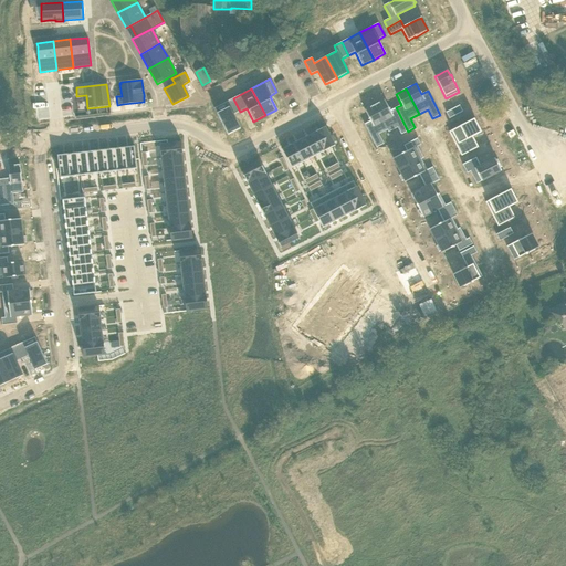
[(233,98),(213,108),(228,135),(240,128),(233,115),(240,112),(233,98)]
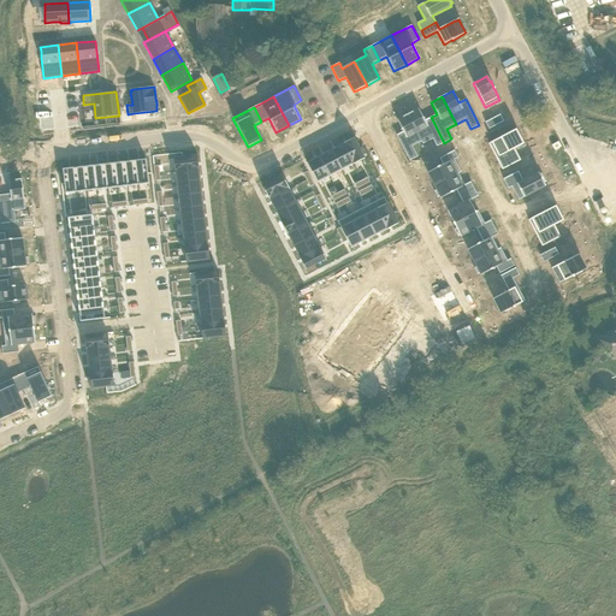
[(419,108),(408,114),(424,144),(432,140),(437,147),(444,143),(431,117),(425,120),(419,108)]
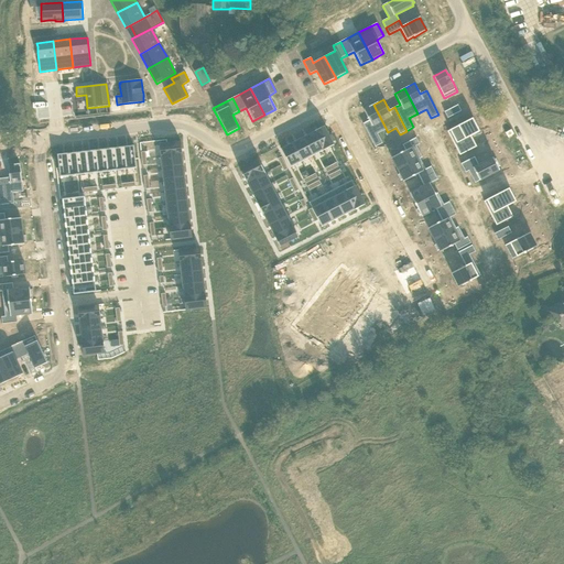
[(369,120),(362,123),(375,148),(382,143),(378,133),(386,130),(387,132),(388,132),(373,105),(364,109),(369,120)]
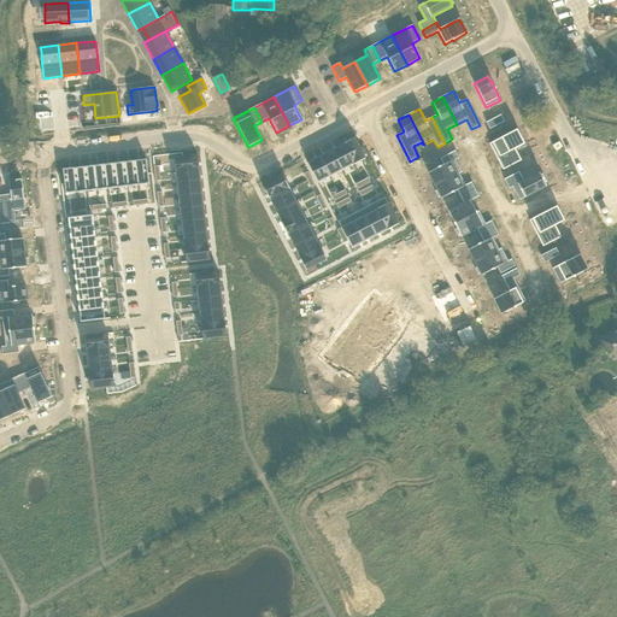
[(500,115),(486,123),(489,129),(505,122),(500,115)]
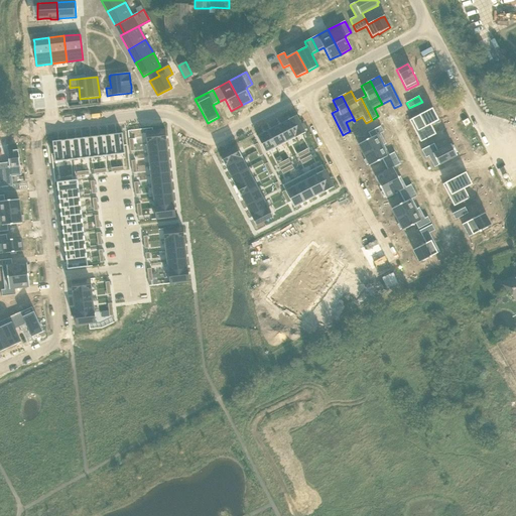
[(432,108),(409,120),(420,142),(435,134),(430,125),(438,121),(432,108)]
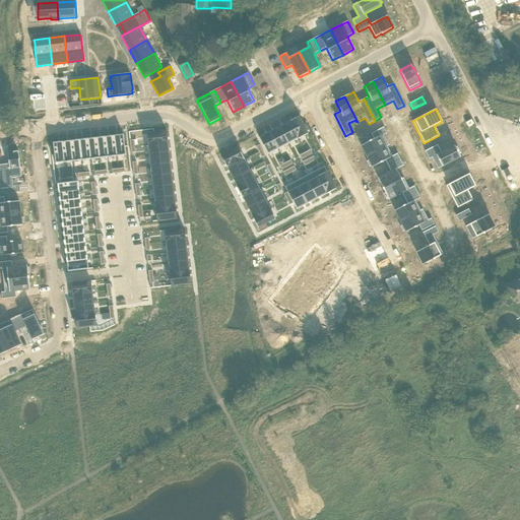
[(299,117),(288,122),(298,139),(308,134),(299,117)]
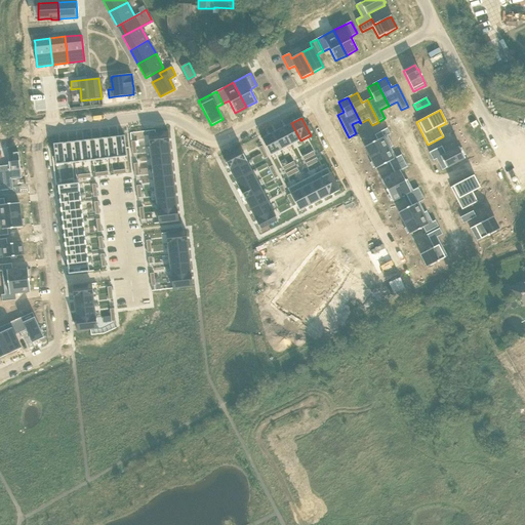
[(291,123),(281,128),(290,146),(300,140),(291,123)]
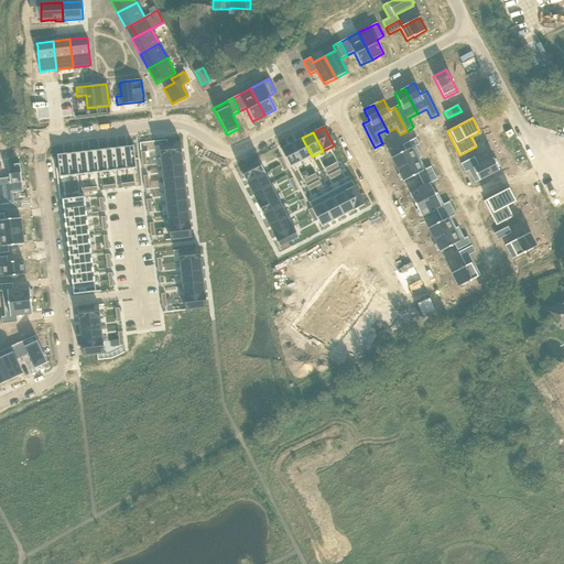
[(302,138),(292,143),(302,162),(312,156),(302,138)]
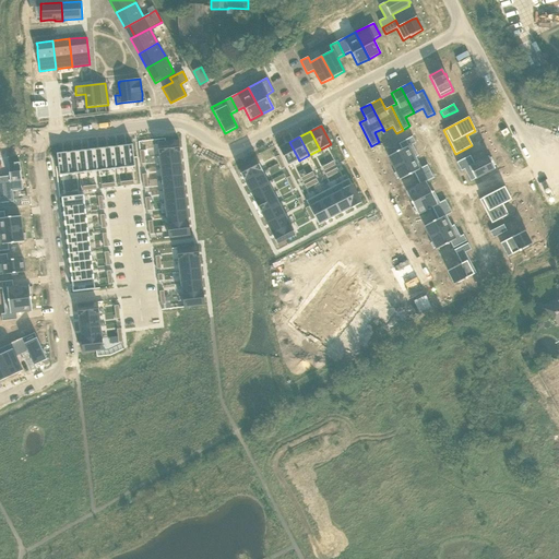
[(390,156),(388,157),(390,162),(393,168),(418,155),(413,144),(416,143),(413,137),(399,143),(402,150),(390,155),(390,156)]
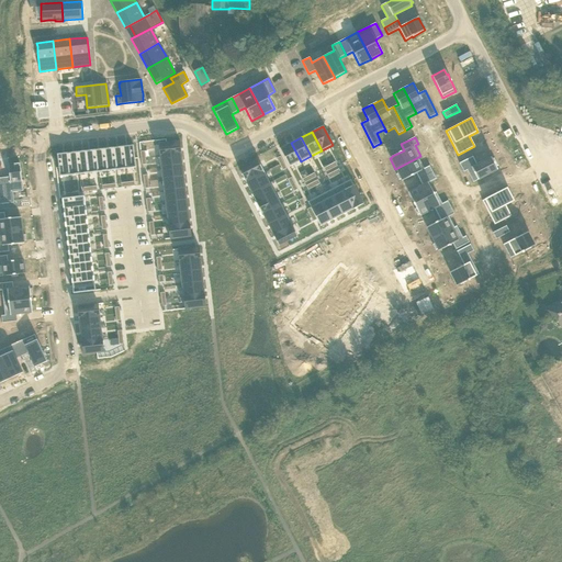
[(180,142),(158,144),(160,156),(181,154),(180,142)]
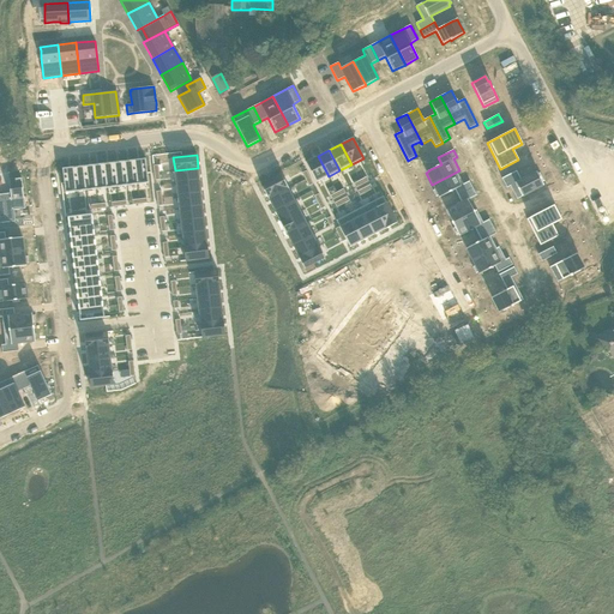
[(318,156),(306,162),(317,182),(329,176),(318,156)]
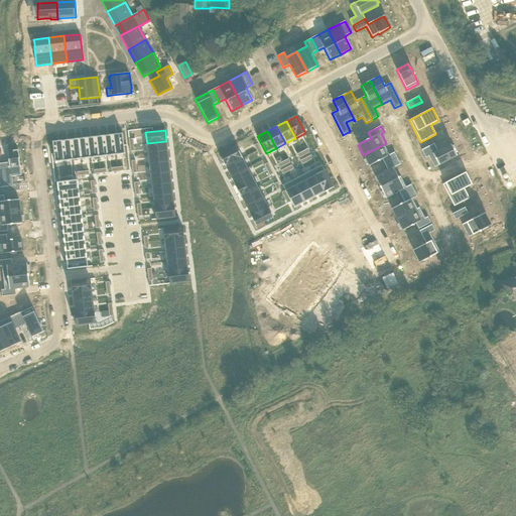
[(122,133),(113,134),(116,155),(125,154),(122,133)]
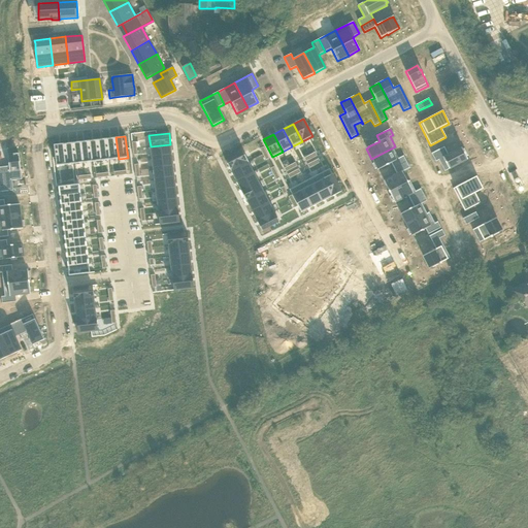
[(116,137),(107,138),(109,160),(119,159),(116,137)]
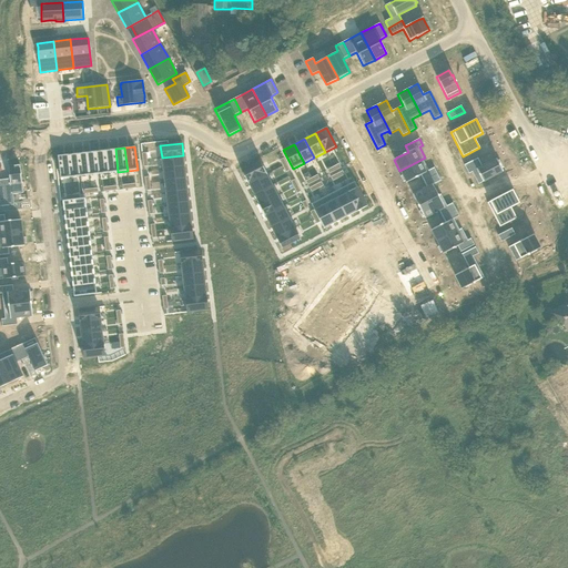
[(115,149),(105,150),(109,173),(118,172),(115,149)]
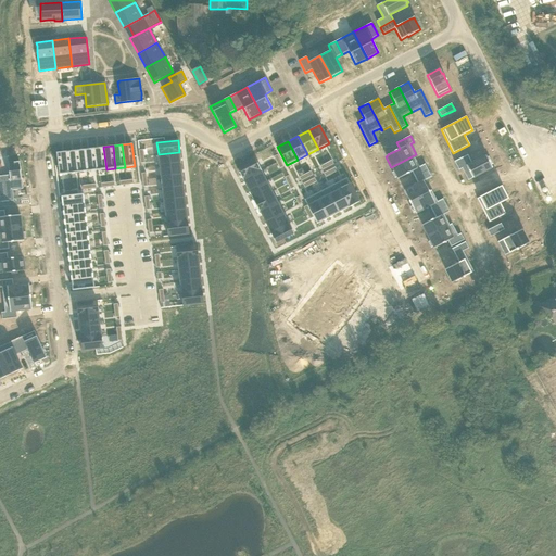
[(103,147),(95,148),(97,171),(106,169),(103,147)]
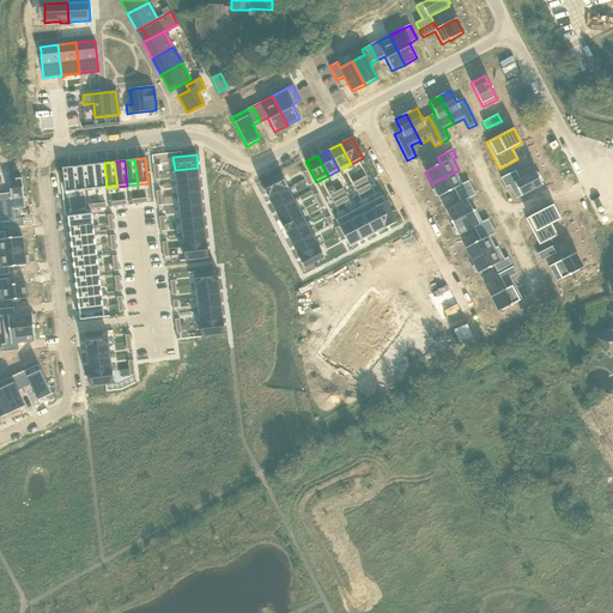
[(104,163),(93,164),(96,189),(107,188),(104,163)]
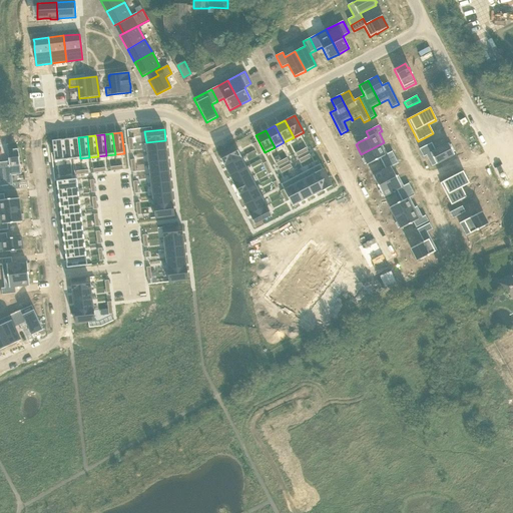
[(78,137),(69,138),(72,159),(80,158),(78,137)]
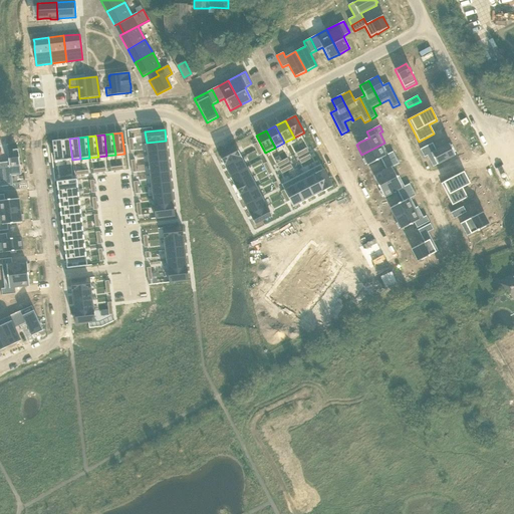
[(69,139),(61,140),(63,161),(72,160),(69,139)]
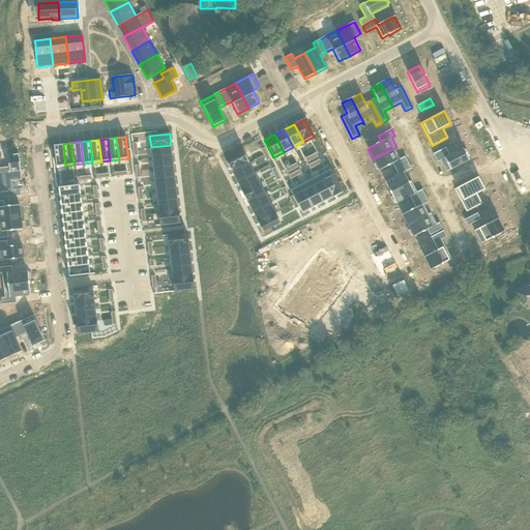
[(63,144),(54,146),(56,167),(65,166),(63,144)]
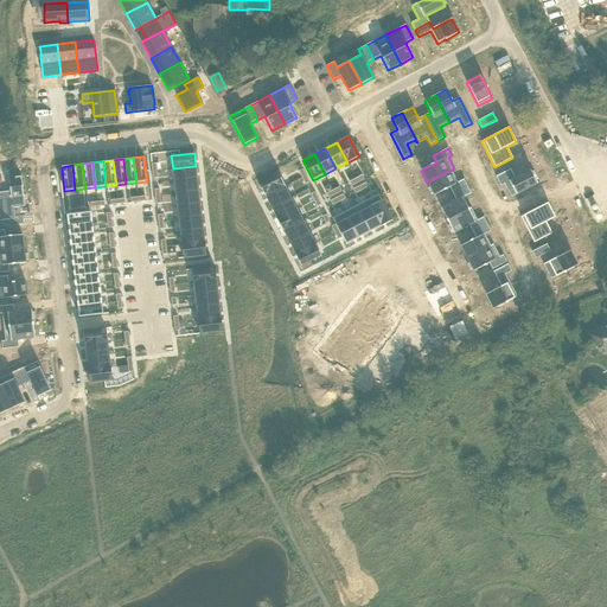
[(196,166),(173,168),(174,181),(197,179),(196,166)]
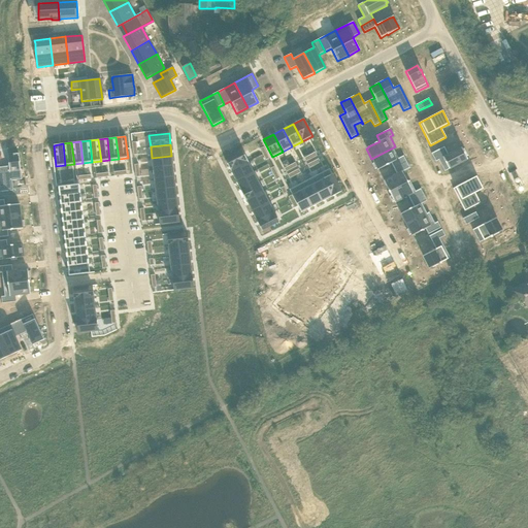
[(395,146),(371,159),(373,163),(372,164),(374,169),(376,168),(377,170),(391,163),(394,168),(406,162),(403,156),(398,159),(393,149),(395,147),(395,146)]
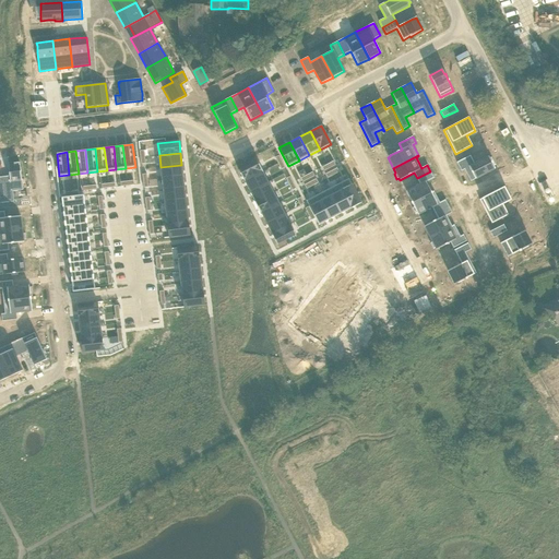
[(470,155),(456,163),(461,171),(464,169),(471,181),(490,171),(495,168),(494,166),(496,165),(491,157),(489,158),(488,156),(474,164),(470,155)]
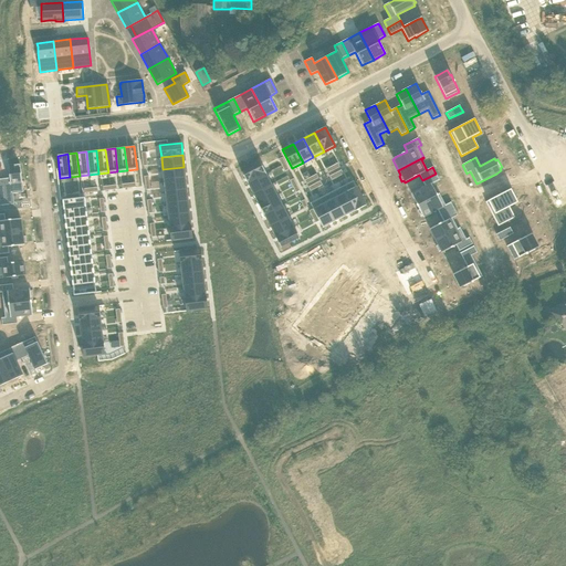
[(260,163),(241,173),(247,184),(265,174),(260,163)]
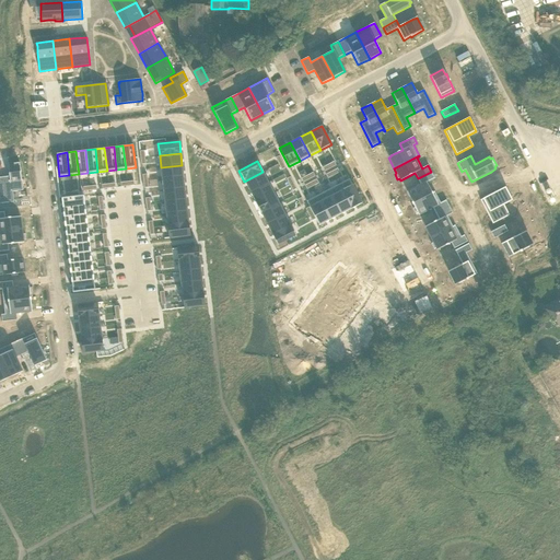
[(450,162),(442,165),(445,172),(453,167),(450,162)]
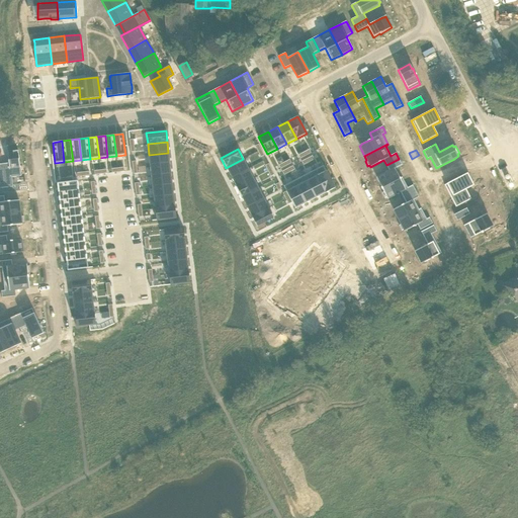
[(8,163),(3,164),(6,188),(13,187),(12,177),(21,176),(18,151),(7,152),(8,163)]
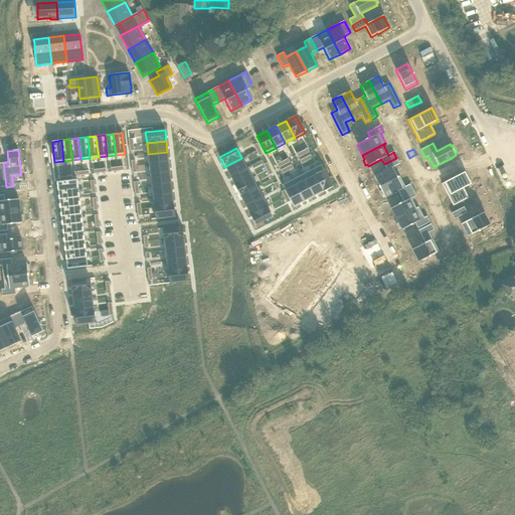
[(167,152),(148,154),(149,165),(168,162),(167,152)]
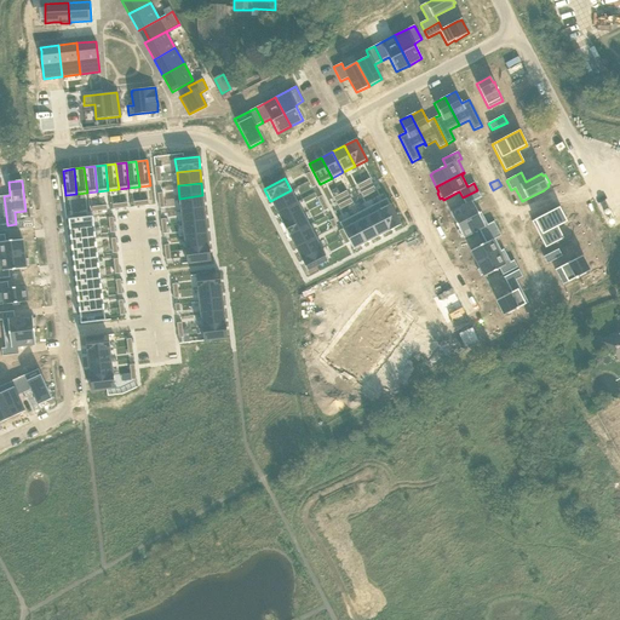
[(291,190),(270,201),(276,213),(297,202),(291,190)]
